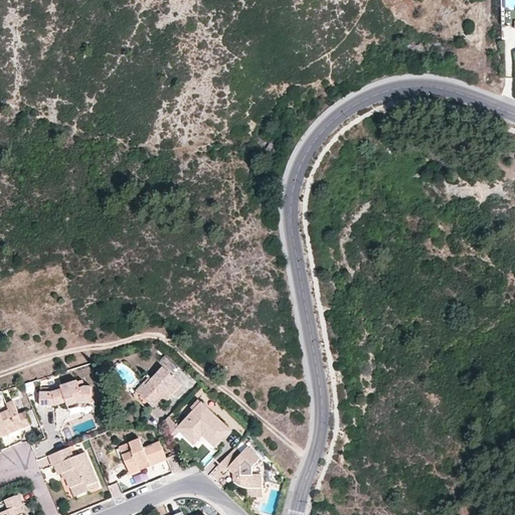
[(164,367),(155,375),(152,378),(151,376),(138,390),(154,406),(160,400),(162,399),(166,401),(182,384),(164,367)]
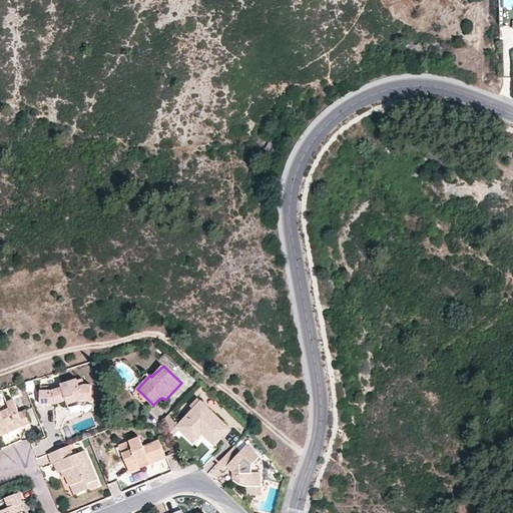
[(78,378),(61,384),(62,387),(52,390),(41,390),(41,404),(57,404),(66,401),(68,405),(80,401),(91,402),(91,385),(85,384),(80,385),(78,380),(78,378)]
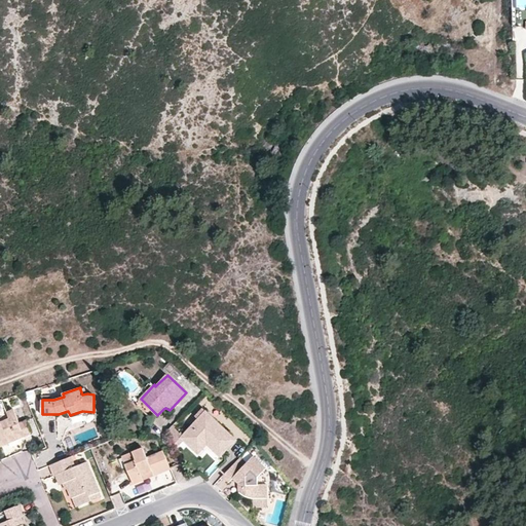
[(21,422),(15,409),(7,412),(9,418),(1,421),(1,424),(0,424),(0,445),(33,433),(28,419),(21,422)]
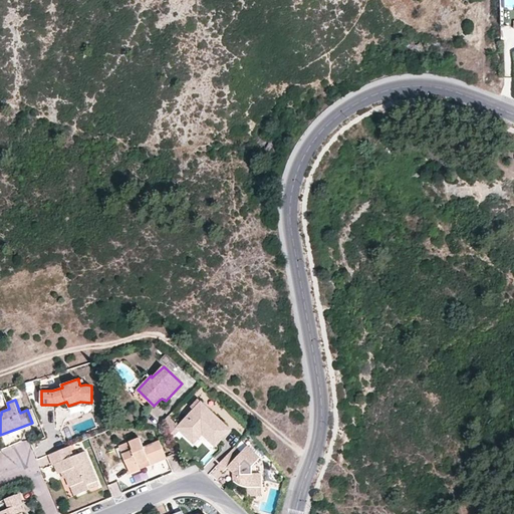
[(177,428),(192,442),(204,430),(218,444),(232,430),(202,401),(177,428)]
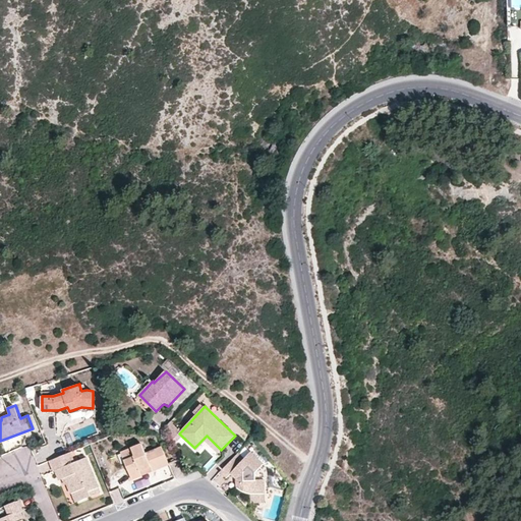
[(207,436),(194,448),(197,450),(206,442),(218,453),(221,450),(207,436)]
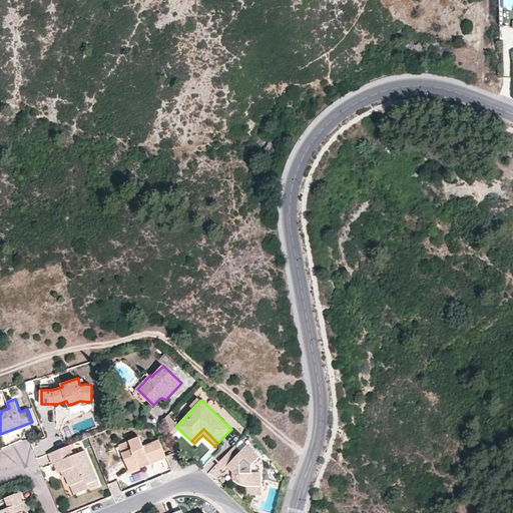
[(150,464),(166,457),(159,440),(143,446),(139,437),(119,445),(131,472),(141,468),(138,463),(149,459),(150,464)]
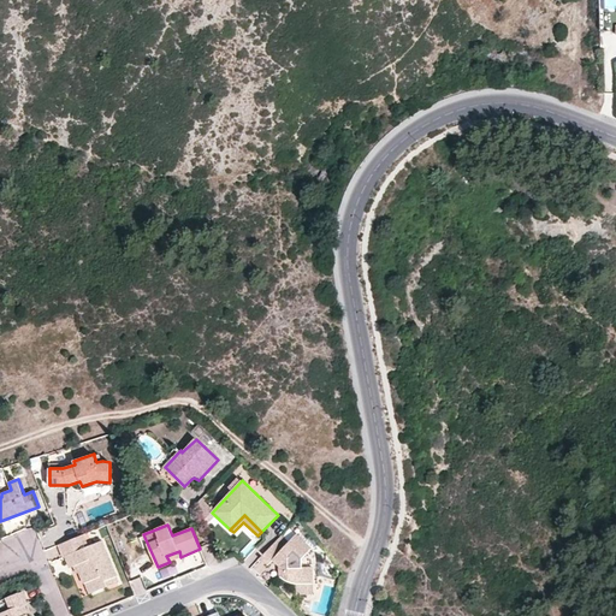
[(290,584),(292,584),(314,582),(314,566),(302,566),(306,557),(313,548),(298,533),(290,542),(282,535),(273,544),(264,556),(272,563),(274,560),(283,567),(282,568),(282,570),(282,574),(283,576),(284,578),(284,579),(285,580),(288,581),(289,582),(290,584)]
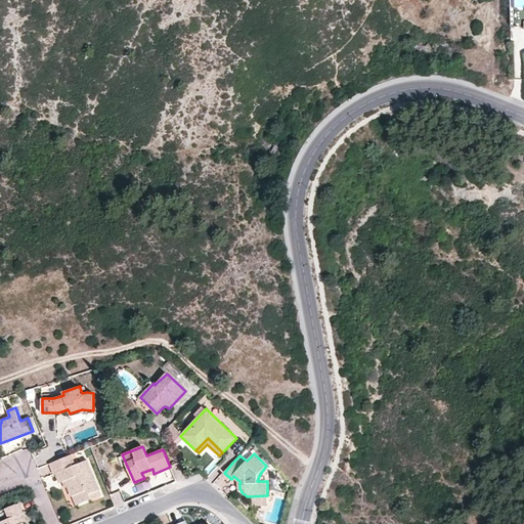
[(72,454),(50,463),(54,473),(55,472),(59,482),(66,480),(68,479),(71,485),(68,487),(72,496),(73,495),(77,494),(80,504),(91,498),(89,493),(100,489),(88,460),(76,465),(72,454)]
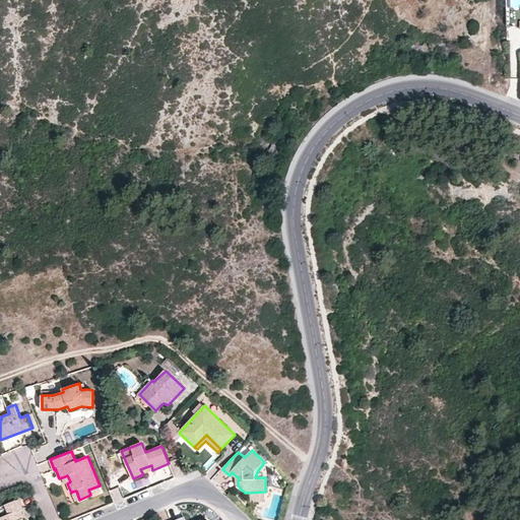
[(27,519),(26,515),(19,499),(0,507),(0,509),(3,517),(0,518),(0,519),(27,519)]
